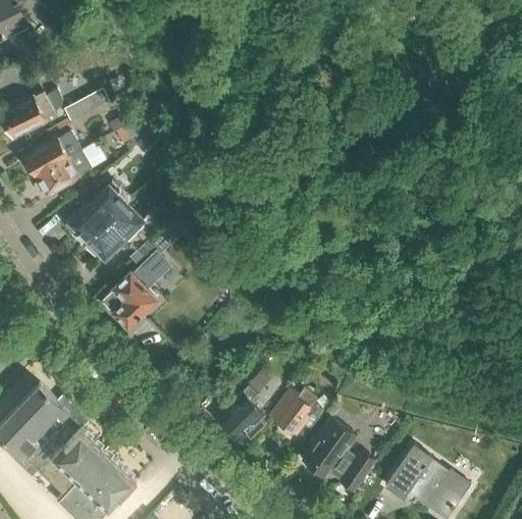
[(0,0),(0,42),(28,28),(18,9),(28,5),(24,0),(0,0)]
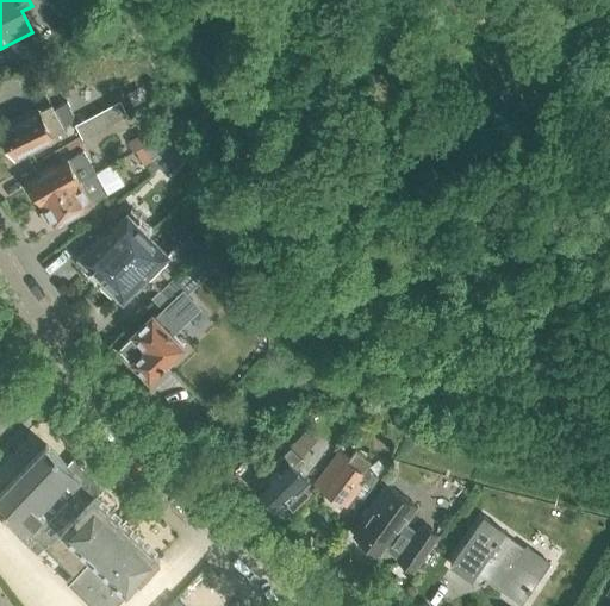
[(64,132),(62,129),(70,125),(73,118),(67,106),(54,112),(51,107),(35,116),(32,111),(13,122),(16,125),(0,133),(13,158),(30,150),(32,155),(51,145),(49,141),(64,132)]
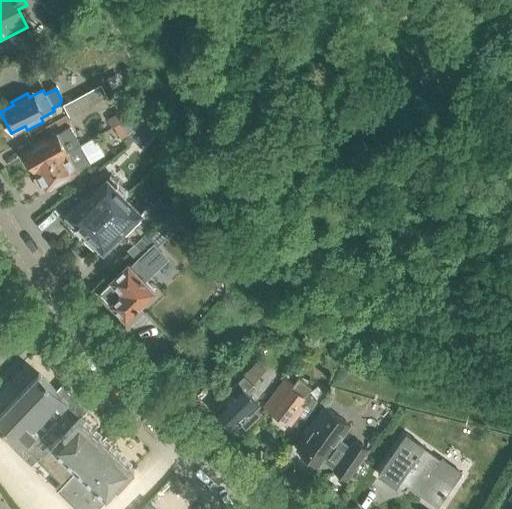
[(106,100),(100,89),(63,108),(68,118),(106,100)]
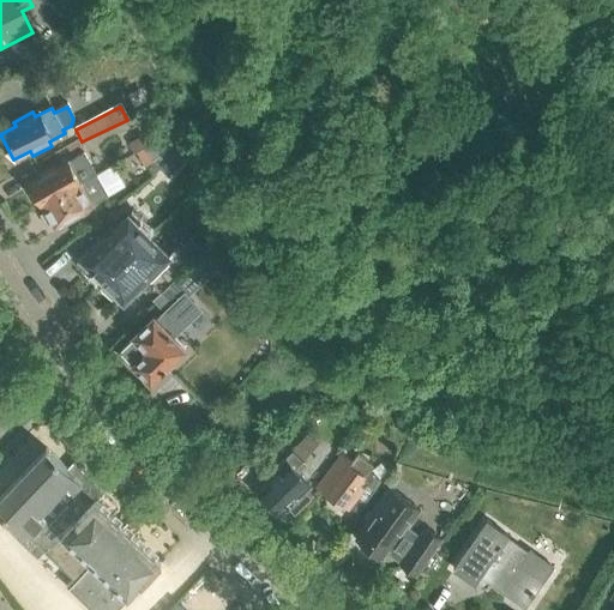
[(167,179),(196,150),(182,138),(155,167),(167,179)]
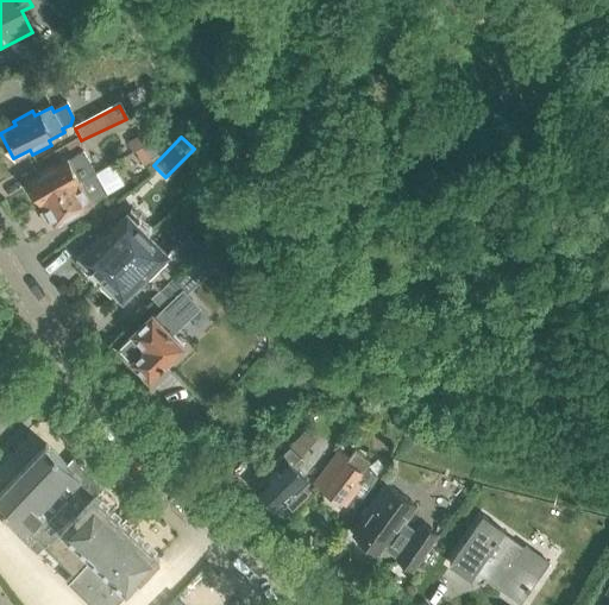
[(144,149),(139,139),(123,147),(127,157),(144,149)]
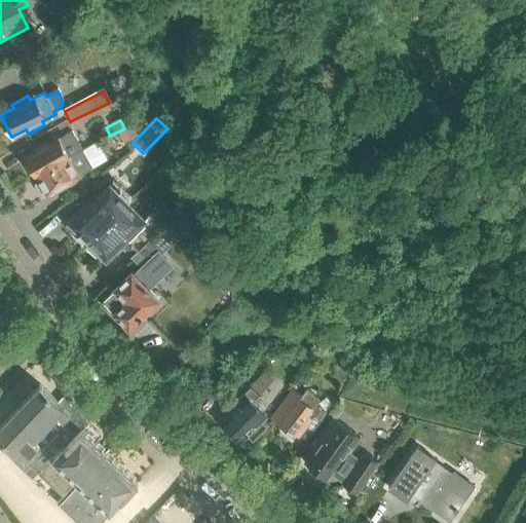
[(32,173),(35,177),(70,158),(82,151),(72,133),(59,140),(48,145),(46,142),(32,150),(34,154),(25,159),(28,164),(25,165),(30,174),(32,173)]
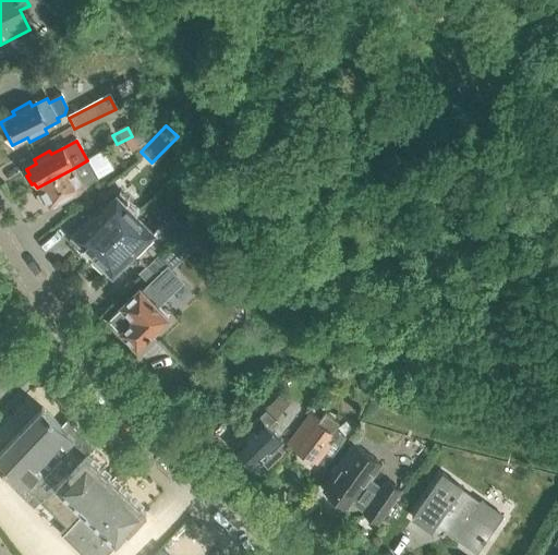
[(84,189),(83,188),(98,179),(87,160),(74,168),(37,188),(37,189),(39,188),(43,193),(38,195),(44,204),(47,202),(50,206),(58,202),(60,205),(75,197),(73,194),(84,189)]
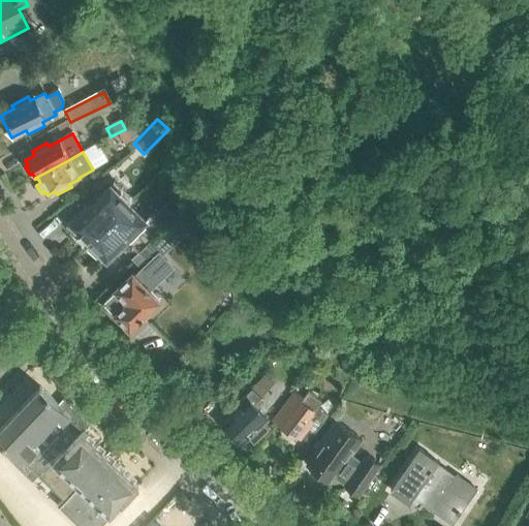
[(78,234),(73,238),(85,248),(128,205),(111,187),(71,227),(78,234)]
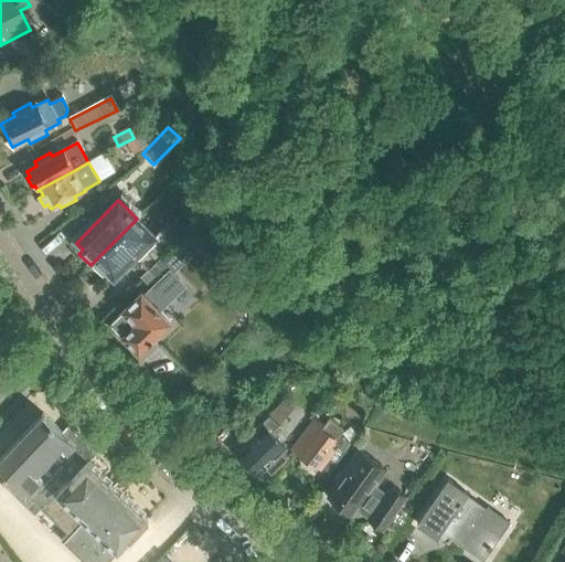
[(91,265),(103,278),(107,274),(114,281),(136,258),(148,271),(177,239),(163,226),(155,235),(137,219),(91,265)]
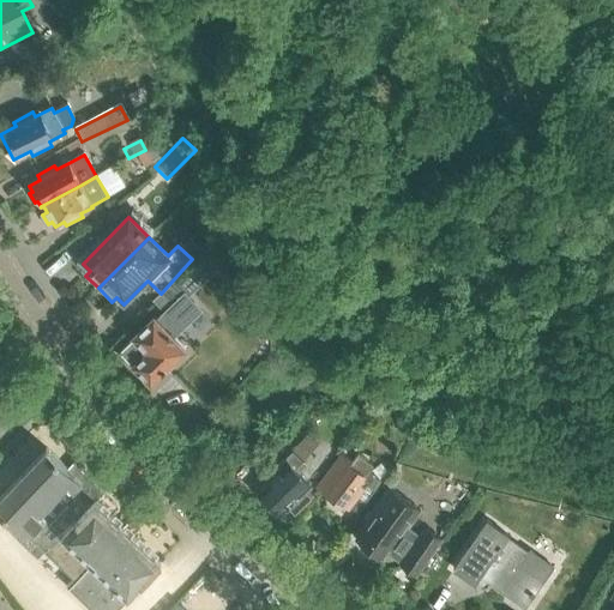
[(154,318),(120,351),(152,384),(186,350),(174,338),(202,312),(185,294),(185,295),(173,283),(202,253),(200,251),(161,294),(162,294),(173,305),(157,320),(154,318)]
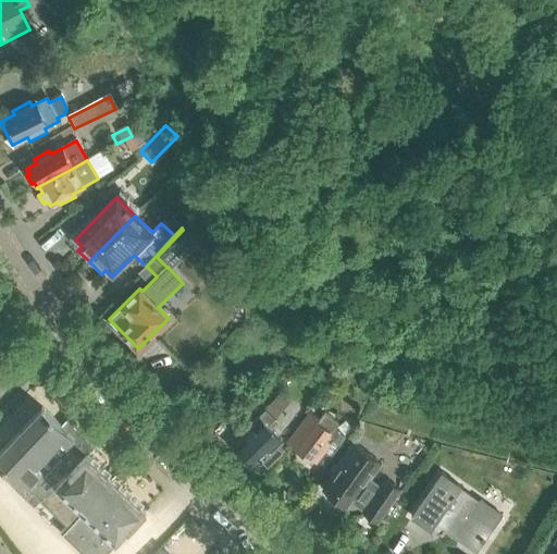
[(61,532),(84,553),(106,553),(146,513),(121,489),(124,484),(116,478),(113,481),(87,457),(95,450),(66,423),(62,429),(42,410),(0,455),(0,467),(19,484),(13,490),(34,511),(41,503),(66,527),(61,532)]
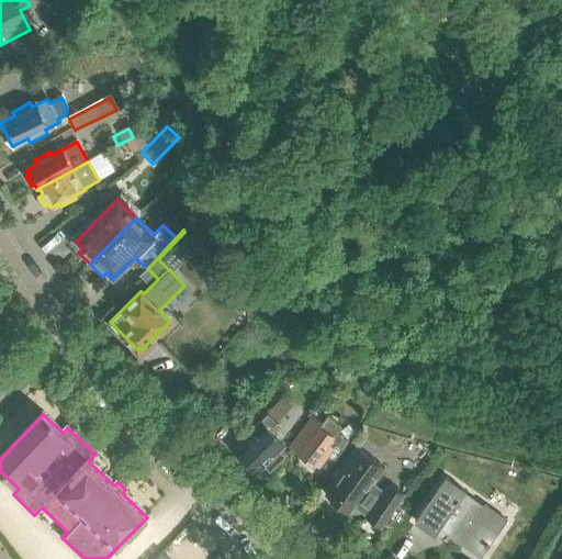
[(262,466),(269,472),(285,456),(279,449),(283,445),(268,431),(274,424),(265,415),(249,432),(253,435),(236,454),(257,472),(262,466)]
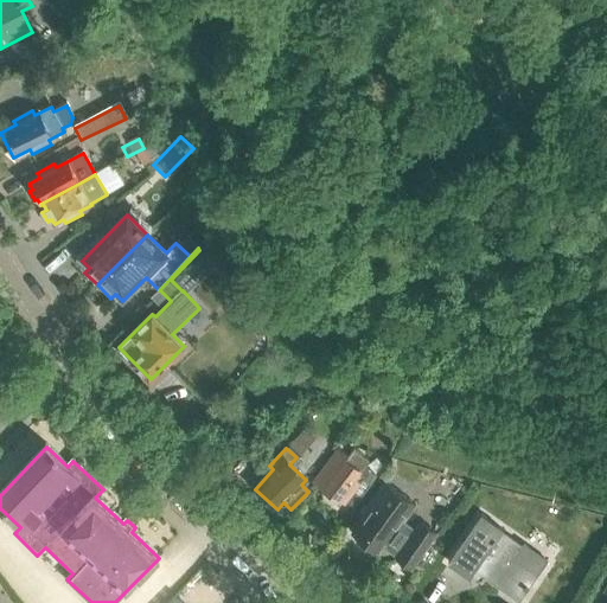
[(347,456),(338,449),(313,482),(344,505),(359,485),(353,480),(368,460),(353,449),(347,456)]
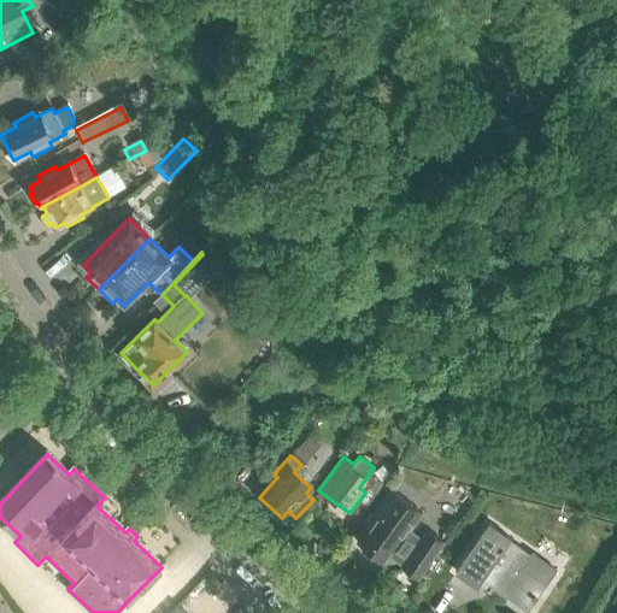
[(374,481),(366,490),(376,496),(382,487),(374,481)]
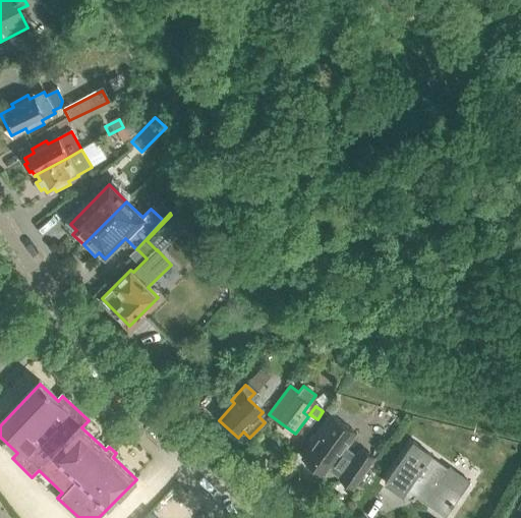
[(357,435),(332,416),(307,451),(310,452),(304,460),(324,474),(328,469),(342,479),(340,481),(353,491),(375,459),(362,450),(357,457),(346,450),(357,435)]
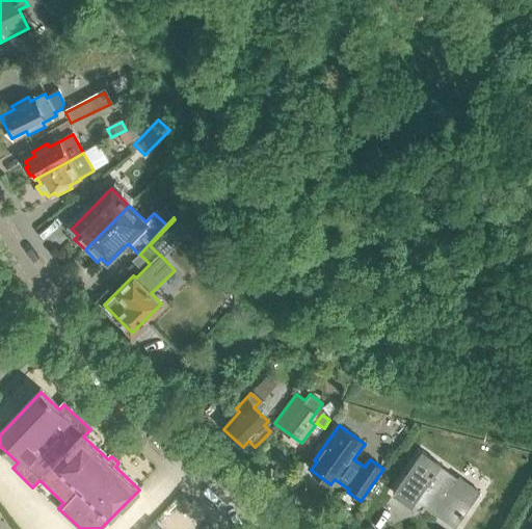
[(455,527),(478,494),(441,468),(442,467),(422,453),(393,495),(411,507),(417,500),(455,527)]
